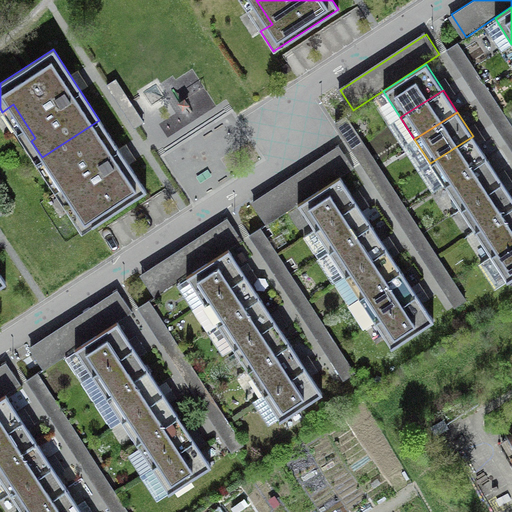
[(99,120),(42,157),(52,173),(56,170),(79,205),(68,213),(81,233),(146,191),(99,120)]
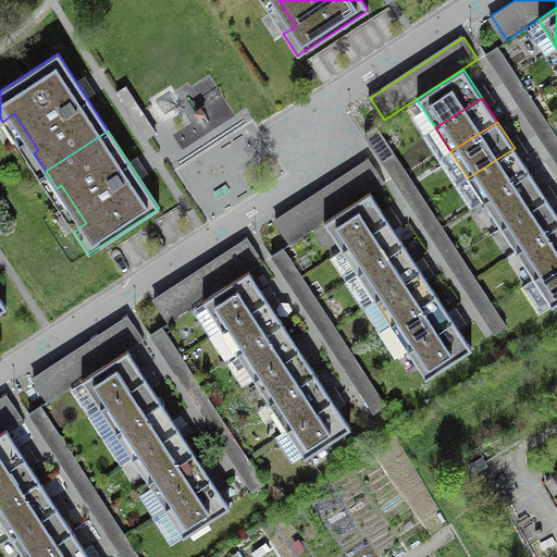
[(529,171),(515,148),(468,177),(483,201),(529,171)]
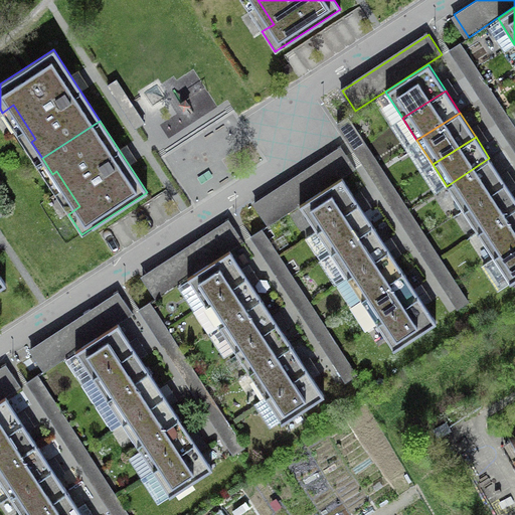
[(341,146),(255,202),(270,224),(355,168),(341,146)]
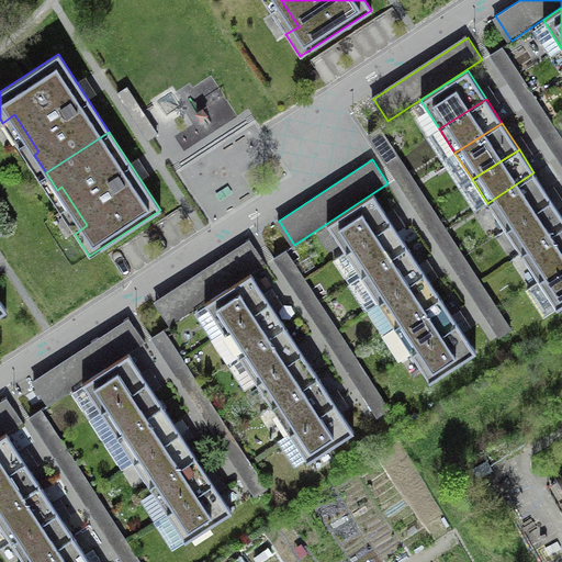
[(551,200),(534,172),(487,203),(505,229),(551,200)]
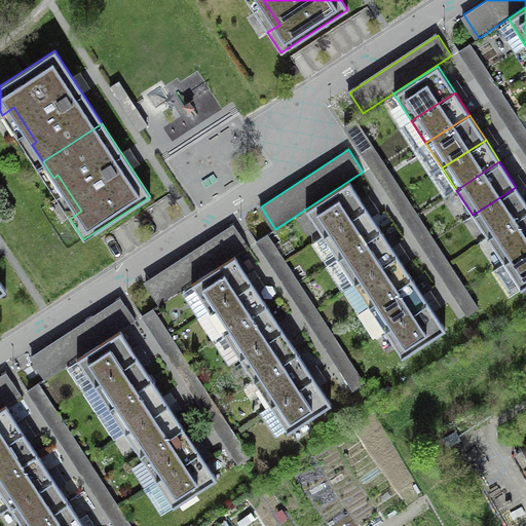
[(324,236),(367,209),(350,182),(306,210),(324,236)]
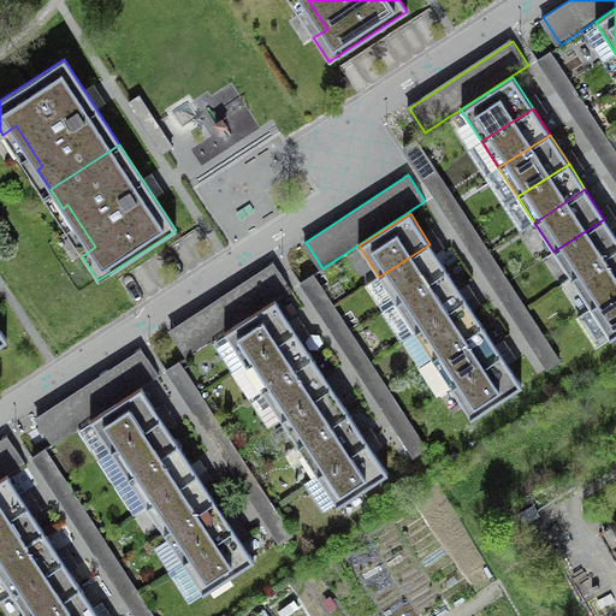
[(615,249),(615,236),(604,219),(554,252),(570,278),(615,249)]
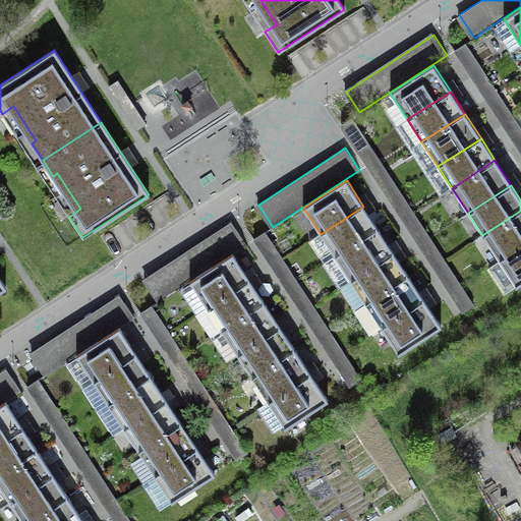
[(378,228),(363,207),(321,234),(334,255),(378,228)]
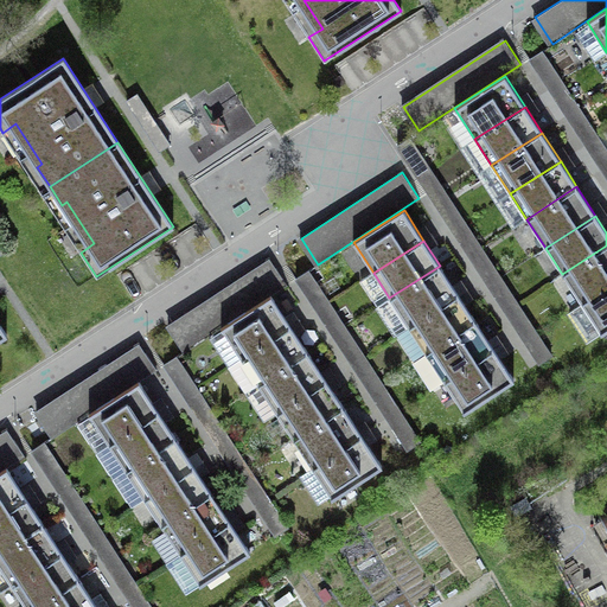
[(606,285),(606,246),(562,274),(581,302),(606,285)]
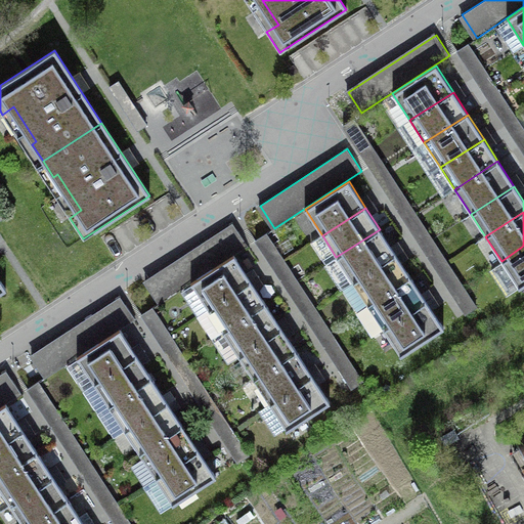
[(232,222),(147,277),(163,301),(248,246),(232,222)]
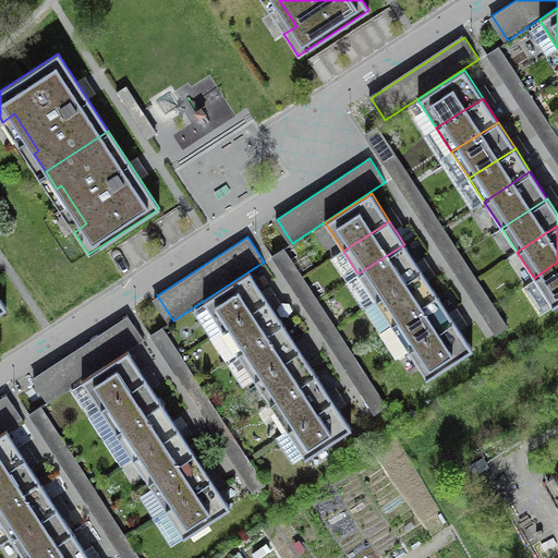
[(422,271),(404,244),(358,274),(376,301),(422,271)]
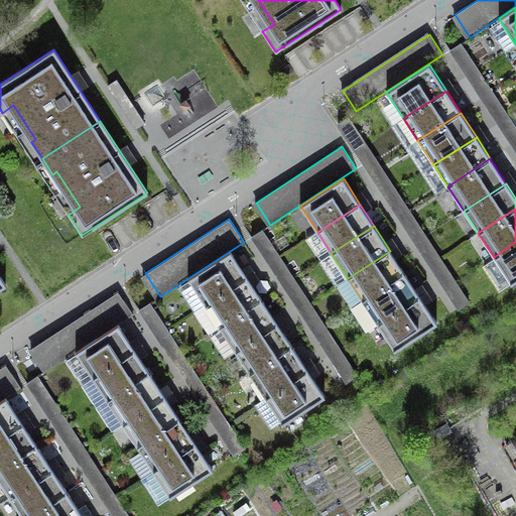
[(515,280),(515,242),(494,257),(511,284),(515,280)]
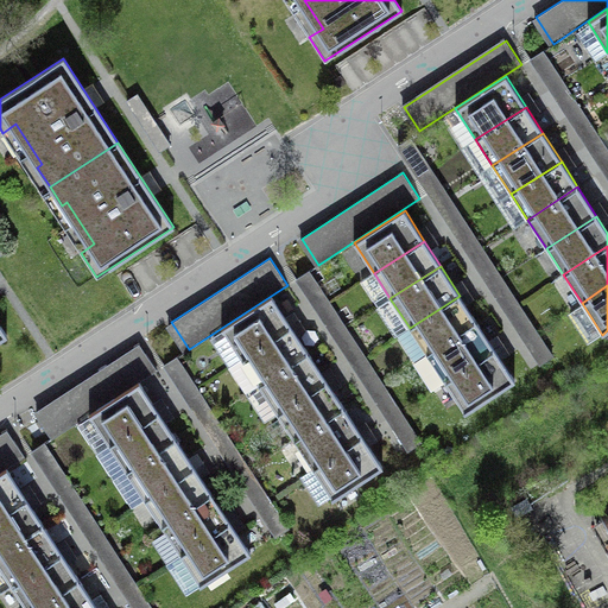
[(476,321),(460,296),(410,328),(425,353),(476,321)]
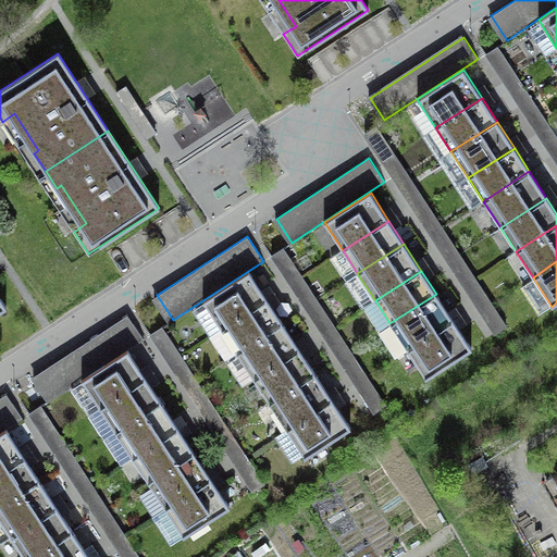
[(221,329),(267,299),(248,272),(202,301),(221,329)]
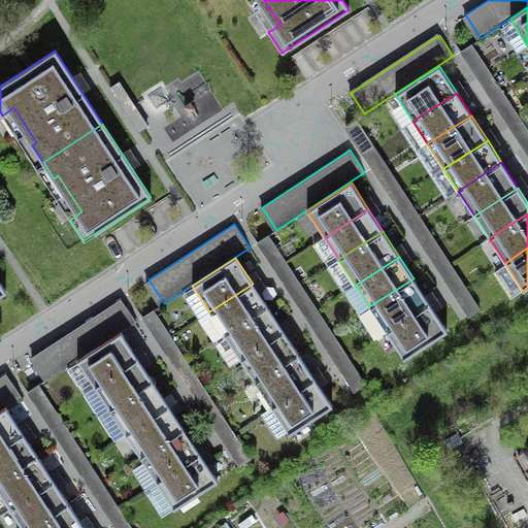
[(429,304),(414,278),(369,306),(386,332),(429,304)]
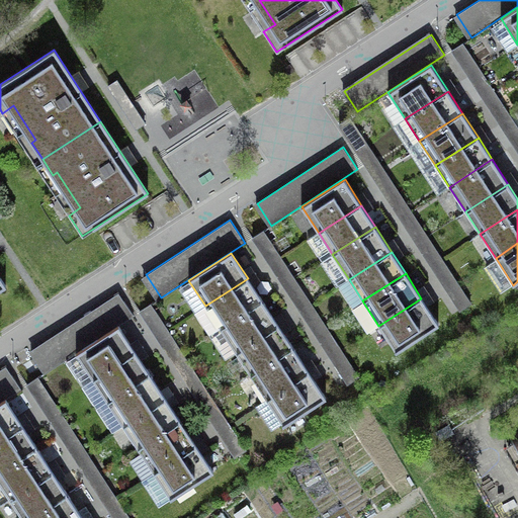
[(262,300),(248,278),(205,306),(220,328),(262,300)]
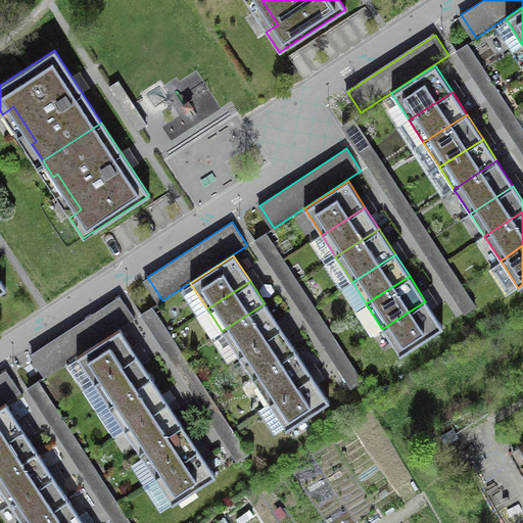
[(120,292),(32,350),(48,375),(136,317),(120,292)]
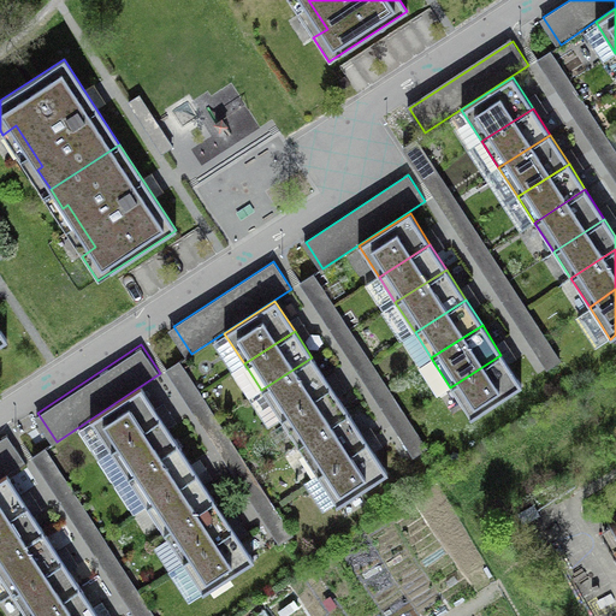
[(521,386),(501,355),(450,388),(471,419),(521,386)]
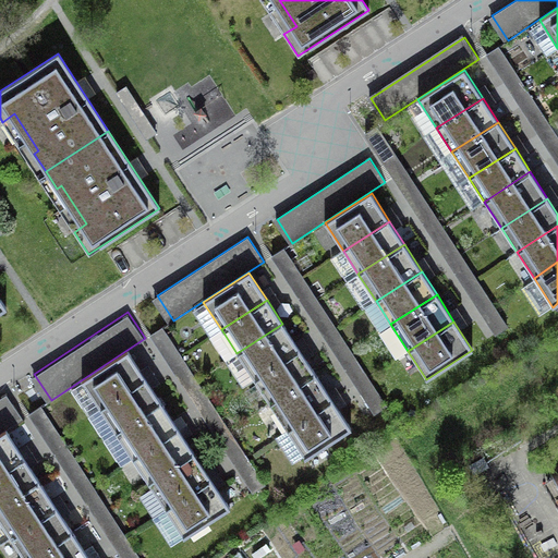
[(300,350),(282,324),(237,353),(254,379),(300,350)]
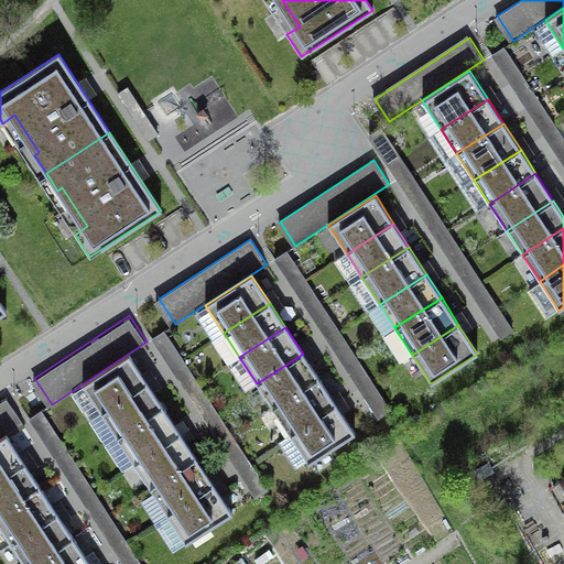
[(318,377),(303,354),(257,383),(272,408),(318,377)]
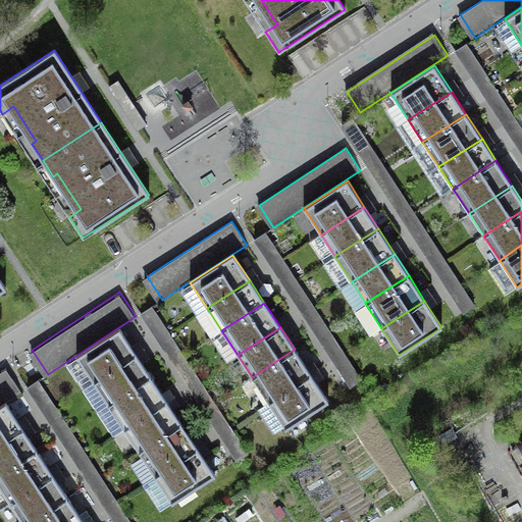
[(76,356),(94,382),(137,355),(119,328),(76,356)]
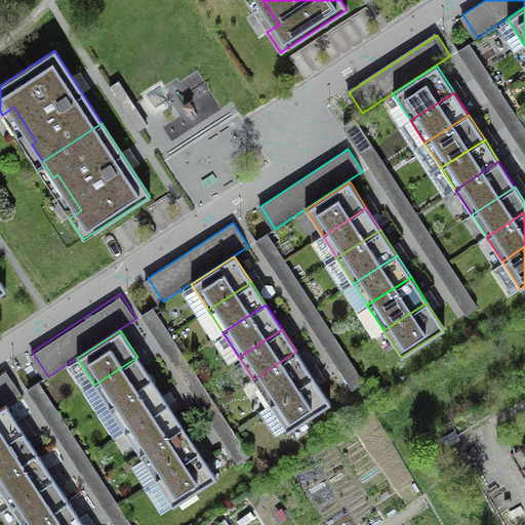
[(313,376),(296,351),(253,379),(270,404),(313,376)]
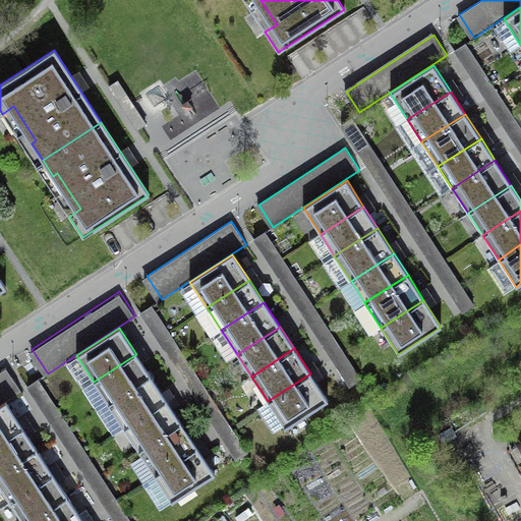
[(136,354),(94,382),(108,403),(151,375),(136,354)]
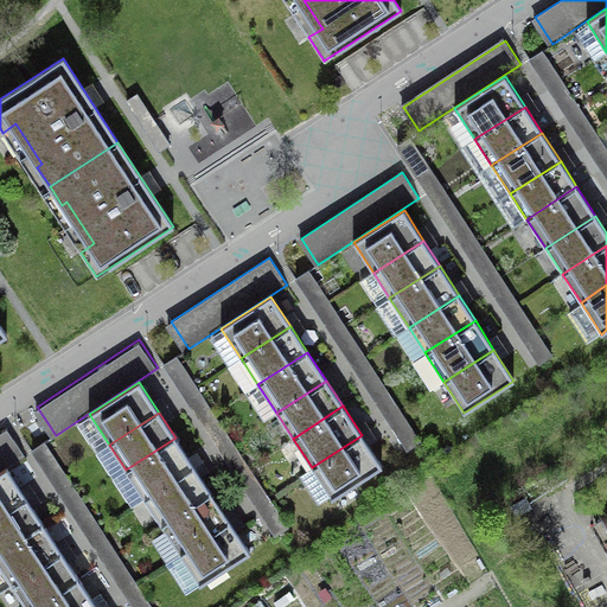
[(8,427),(0,432),(0,471),(26,454),(8,427)]
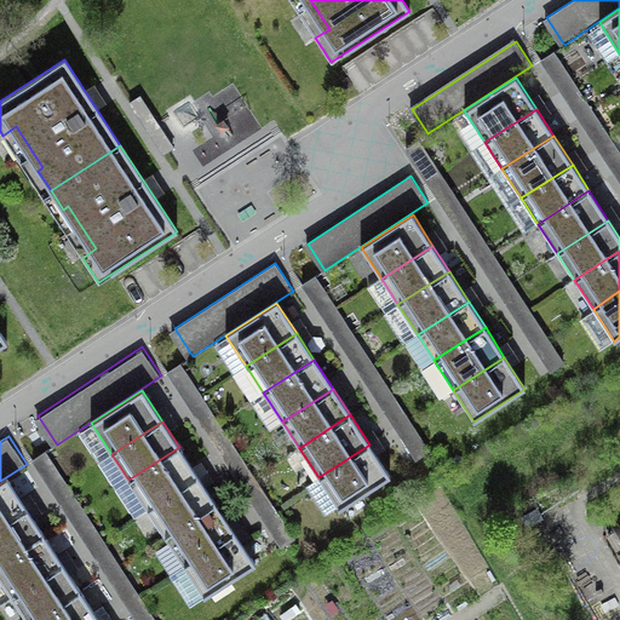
[(369,445),(319,477),(339,509),(390,476),(369,445)]
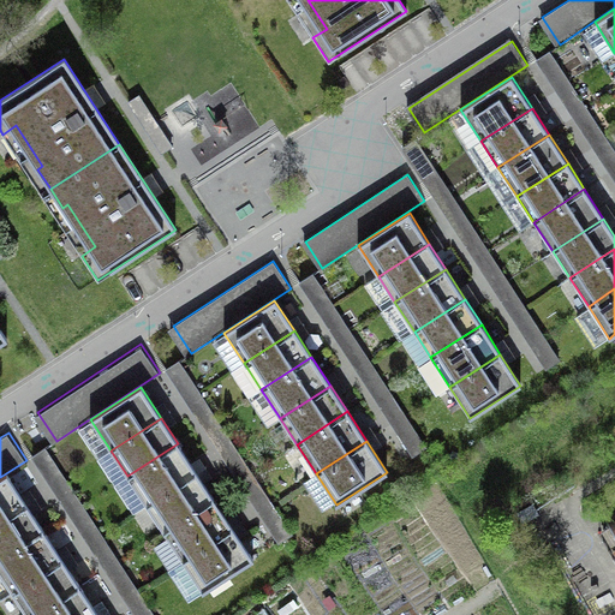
[(197,473),(178,443),(127,476),(147,506),(197,473)]
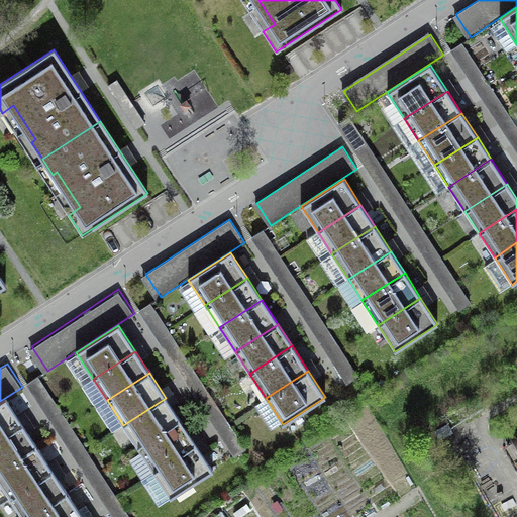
[(180,419),(166,398),(123,425),(136,446),(180,419)]
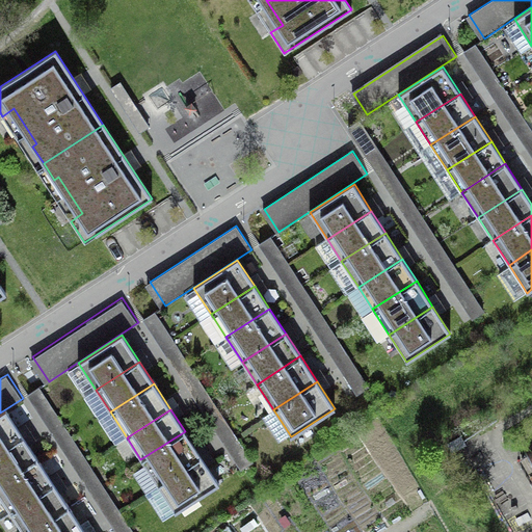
[(0,451),(23,436),(5,410),(0,414),(0,451)]
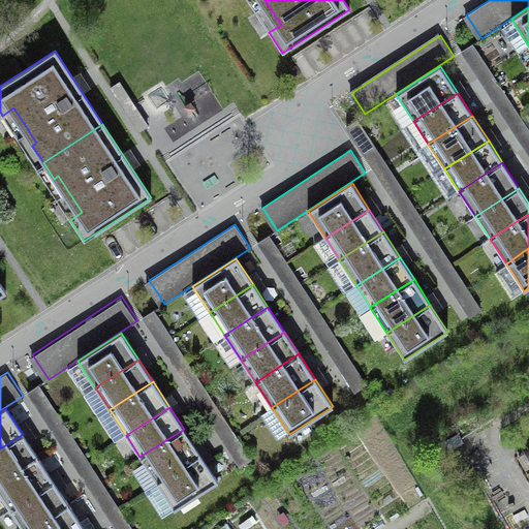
[(200,455),(184,429),(139,457),(157,483),(200,455)]
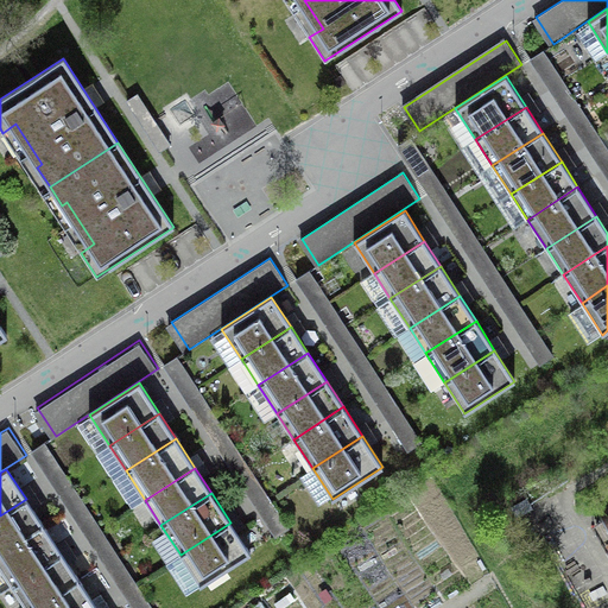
[(0,551),(43,525),(26,499),(0,515),(0,551)]
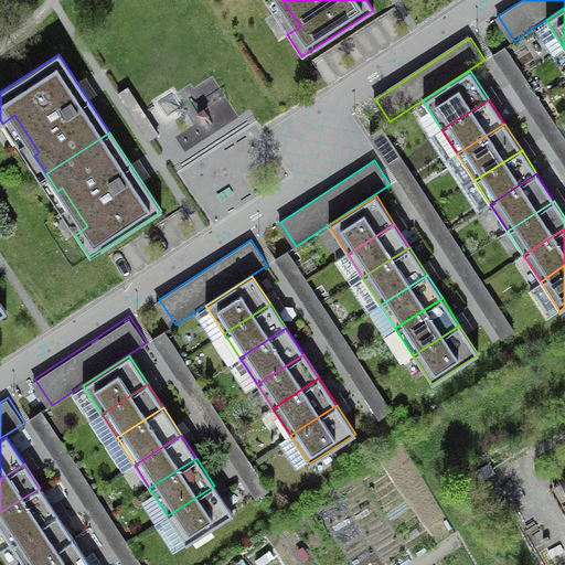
[(232,513),(214,486),(168,515),(185,544),(232,513)]
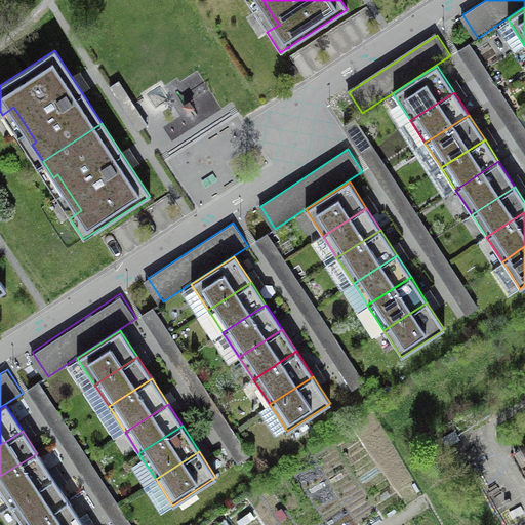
[(53,478),(37,453),(0,476),(0,490),(10,507),(53,478)]
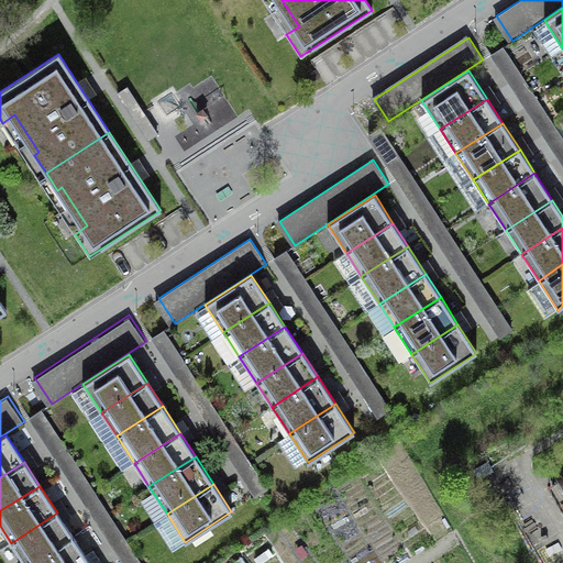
[(31,562),(73,537),(57,512),(11,543),(23,562),(31,562)]
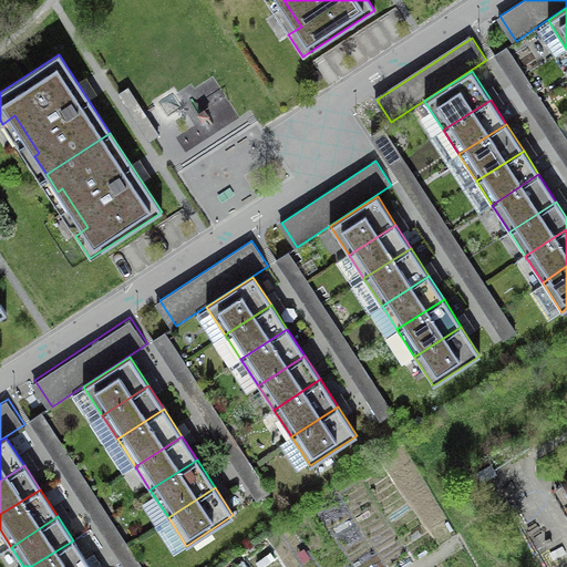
[(90,566),(91,566),(73,540),(31,566),(90,566)]
